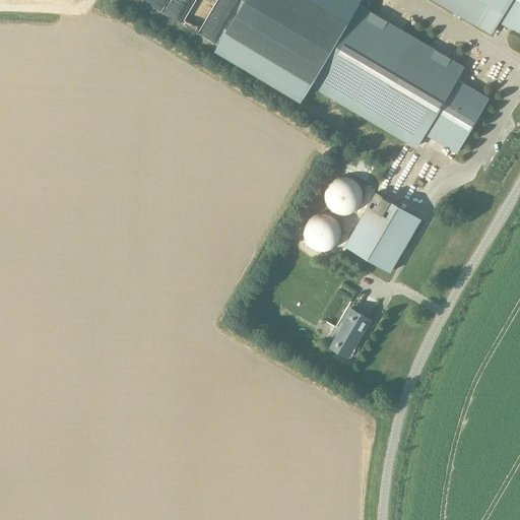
[(172,0),(173,9),(176,11),(182,0),(172,0)]
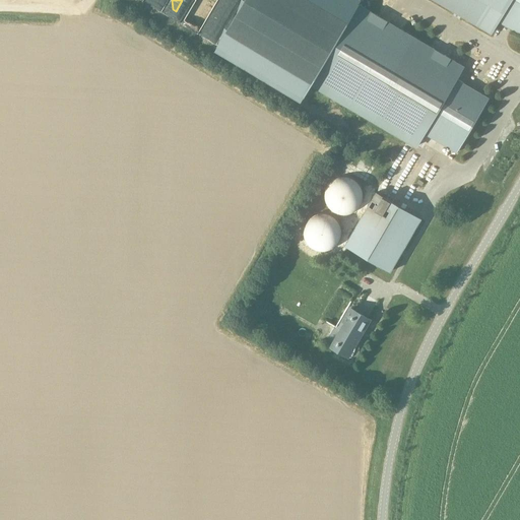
[(350,0),(245,0),(217,47),(304,98),(312,83),(416,146),(424,133),(456,152),(489,99),(456,79),(463,67),(350,0)]
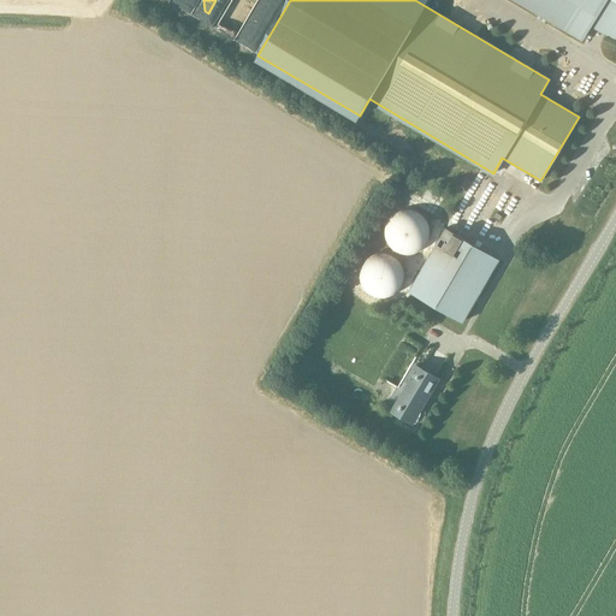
[(615,0),(517,0),(582,39),(591,23),(615,37),(615,0)]
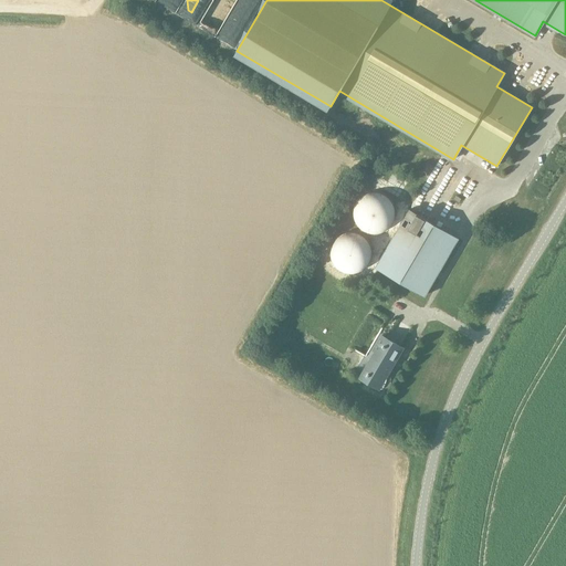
[(209,16),(209,11),(197,10),(197,21),(212,21),(212,16),(209,16)]
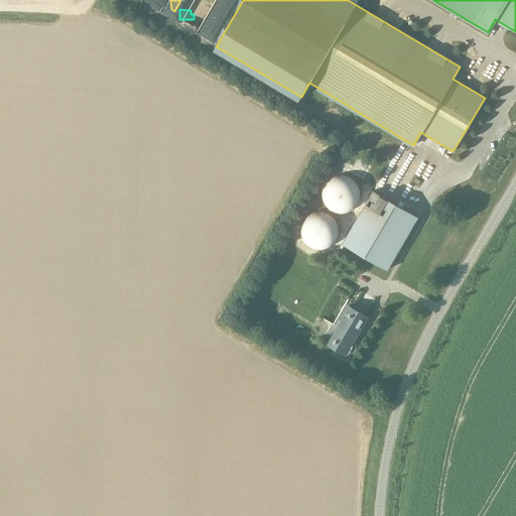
[(350,177),(348,176),(347,176),(345,176),(344,175),(341,175),(339,175),(338,175),(336,176),(335,176),(334,176),(333,177),(331,178),(330,179),(329,180),(327,181),(327,182),(326,183),(325,184),(324,186),(324,187),(324,188),(323,189),(323,191),(323,192),(323,194),(323,196),(323,198),(323,199),(324,201),(324,202),(325,203),(326,205),(327,207),(328,208),(330,209),(331,210),(332,211),(334,212),(335,212),(337,212),(339,213),(340,213),(341,213),(342,213),(344,213),(346,212),(348,212),(349,211),(350,211),(351,210),(353,209),(354,208),(355,206),(356,206),(357,204),(357,203),(358,202),(359,200),(359,198),(360,196),(360,195),(360,194),(359,191),(359,189),(359,188),(358,186),(358,185),(357,183),(356,183),(355,182),(354,180),(352,179),(351,178),(350,177)]
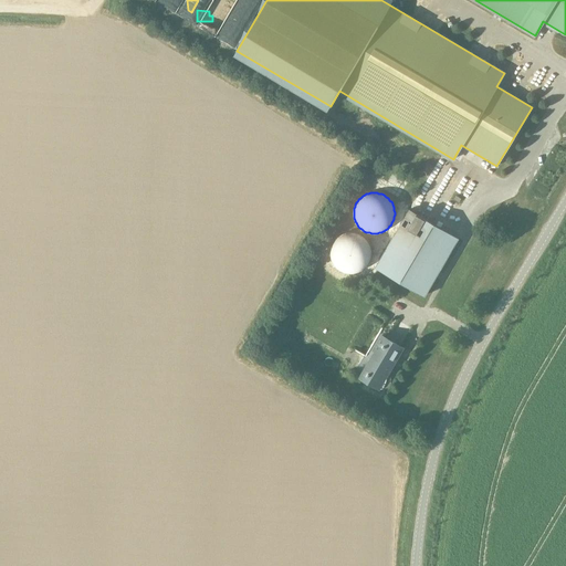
[(409,210),(375,266),(425,295),(458,239),(409,210)]
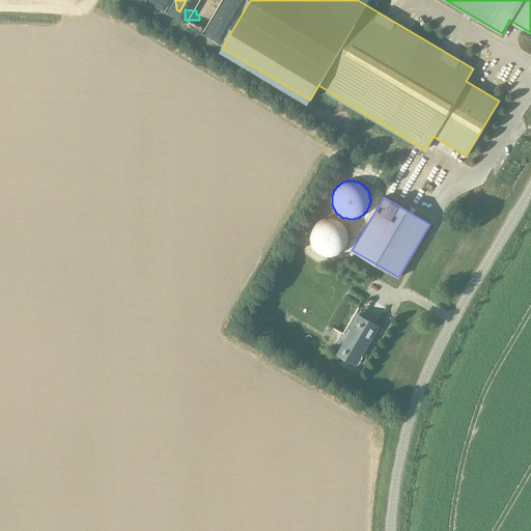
[(345,228),(345,227),(344,225),(343,224),(342,223),(341,222),(339,221),(338,221),(337,220),(336,219),(334,219),(332,218),(330,218),(329,218),(327,218),(326,219),(325,219),(323,219),(320,220),(318,221),(316,223),(315,224),(314,225),(313,226),(313,227),(312,228),(311,230),(311,231),(310,233),(310,234),(310,236),(310,238),(310,240),(310,242),(311,243),(311,244),(312,246),(313,248),(314,249),(315,251),(317,252),(319,253),(322,254),(323,255),(325,256),(327,256),(329,256),(330,256),(332,256),(334,256),(335,255),(337,254),(339,253),(340,252),(341,252),(342,251),(344,249),(345,248),(346,246),(346,244),(347,242),(347,241),(348,240),(348,239),(348,236),(348,235),(347,233),(347,231),(346,230),(345,228)]
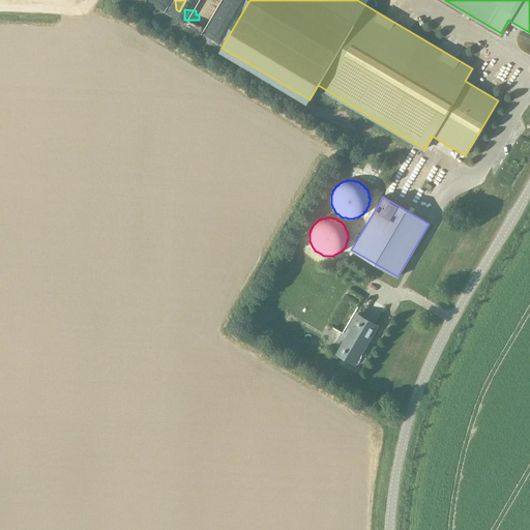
[(377,311),(380,305),(372,300),(369,306),(377,311)]
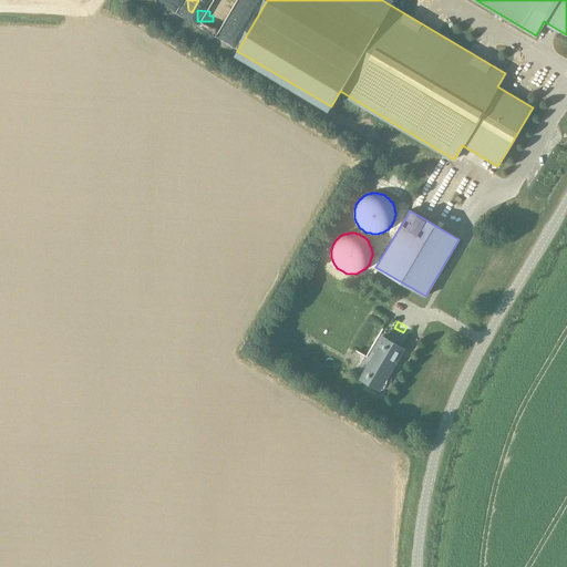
[(374,351),(375,352),(360,378),(374,385),(378,380),(383,382),(394,363),(392,362),(401,348),(382,337),(374,351)]
